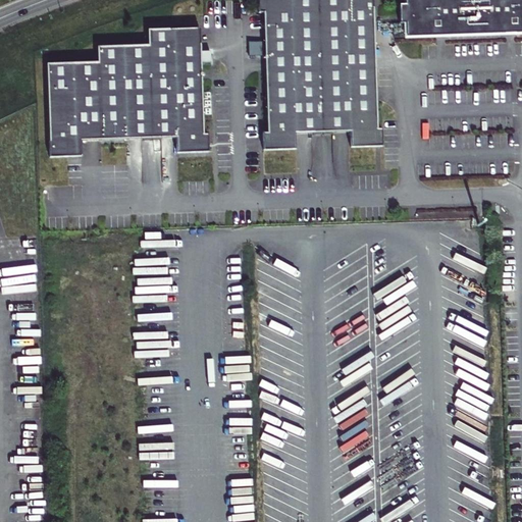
[(372,0),(257,0),(258,13),(263,13),(266,134),(262,134),(262,151),(293,150),(293,133),(350,132),(351,148),(381,147),(381,131),(376,131),(372,0)]
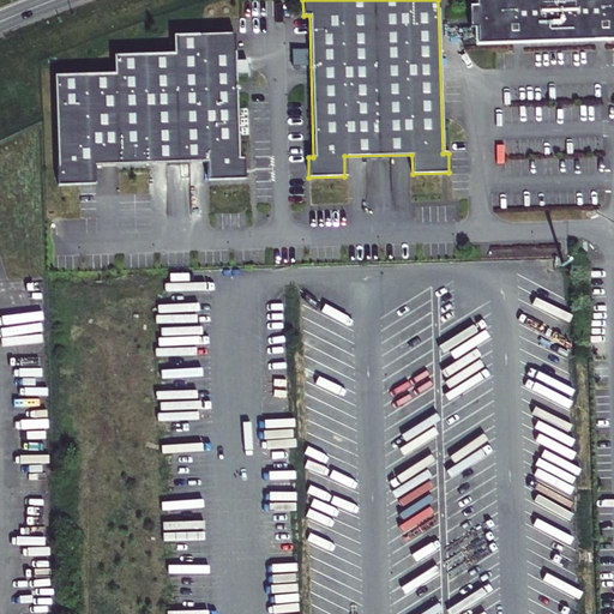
[(613,0),(476,0),(477,6),(469,6),(470,28),(477,28),(479,43),(613,38),(613,0)]
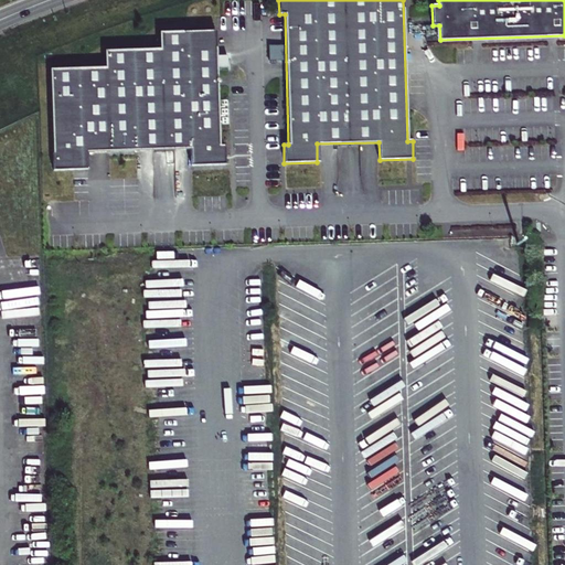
[(49,68),(52,169),(86,168),(85,152),(190,149),(191,167),(224,166),(224,147),(219,147),(215,31),(159,32),(159,49),(104,51),(105,67),(49,68)]
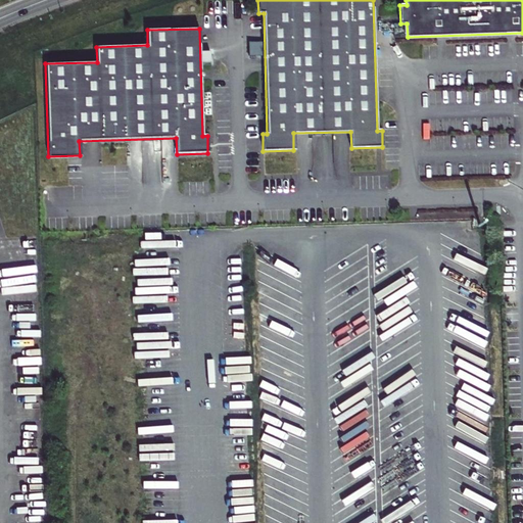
[(4,286),(39,286),(39,277),(4,278),(4,286)]
